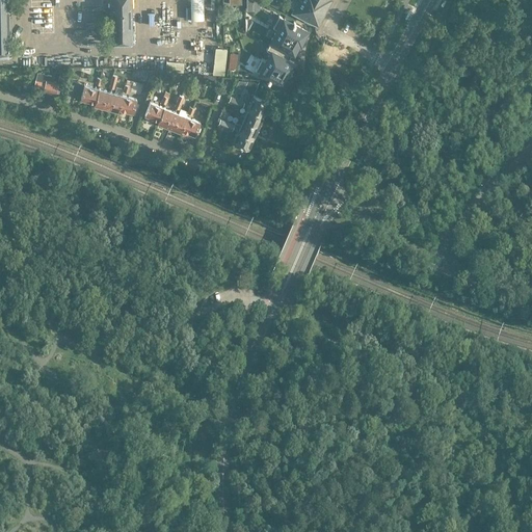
[(0,0),(0,53),(10,53),(8,0),(0,0)]
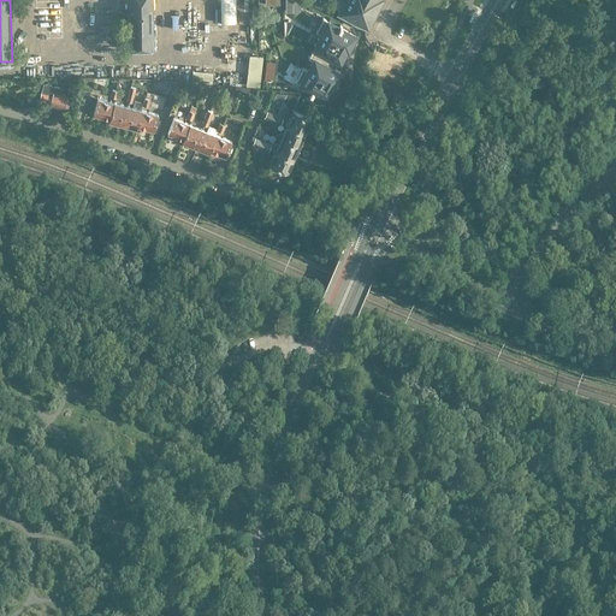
[(152,0),(128,0),(129,41),(129,49),(153,49),(152,0)]
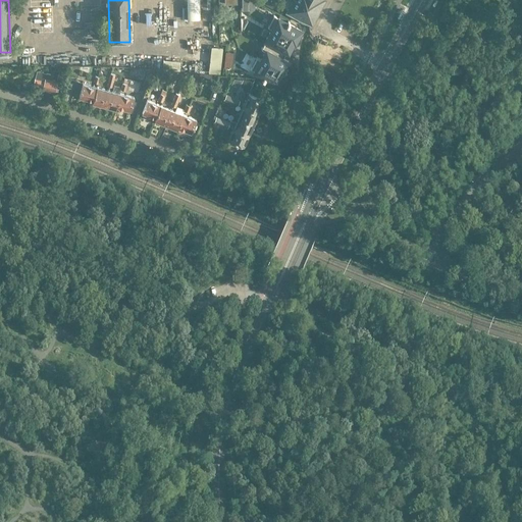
[(293,0),(289,8),(310,20),(321,0),(293,0)]
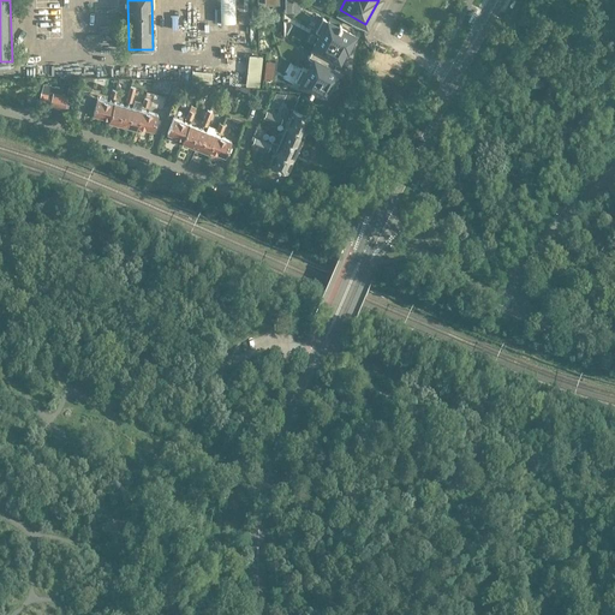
[(322,18),(315,31),(320,34),(346,48),(348,49),(354,37),(353,36),(354,35),(346,30),(347,29),(340,25),(341,24),(339,23),(338,27),(322,18)]
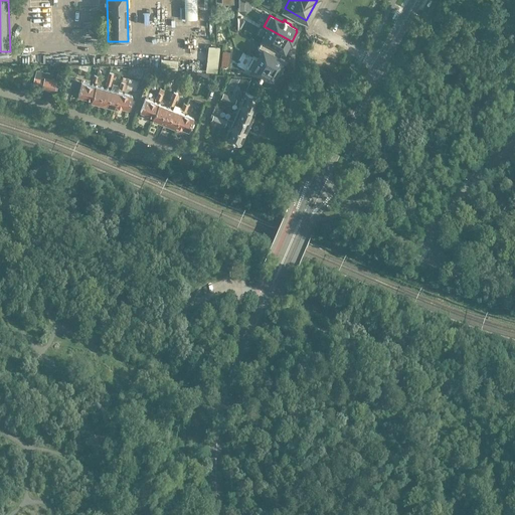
[(268,28),(261,42),(281,53),(283,49),(284,50),(290,40),(268,28)]
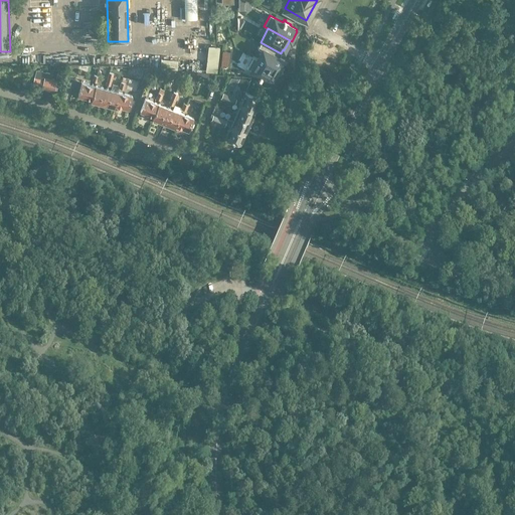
[(262,50),(258,58),(279,70),(284,60),(279,57),(281,53),(261,42),(258,47),(262,50)]
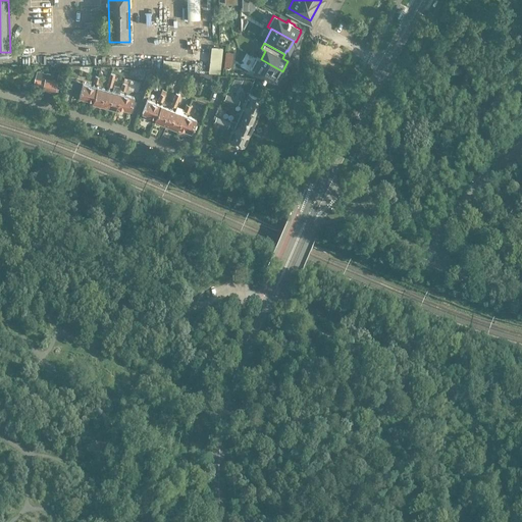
[(212,45),(208,70),(219,72),(223,47),(212,45)]
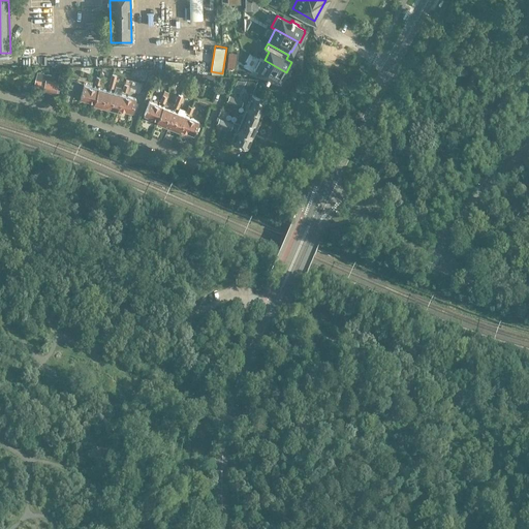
[(236,67),(237,51),(228,51),(227,67),(236,67)]
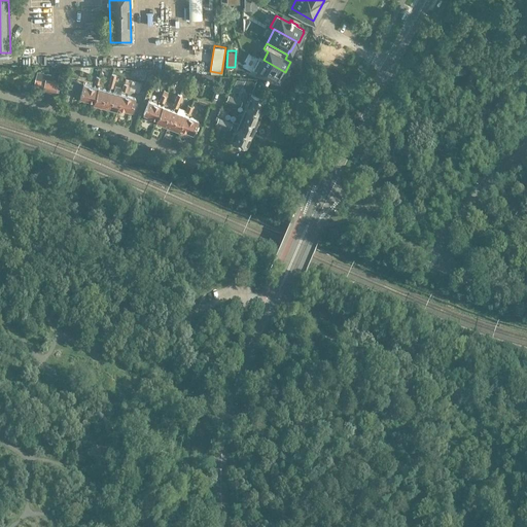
[(258,58),(252,69),(266,76),(265,78),(267,79),(267,78),(272,81),(273,80),(280,84),(281,82),(282,83),(287,73),(285,72),(264,60),(258,58)]
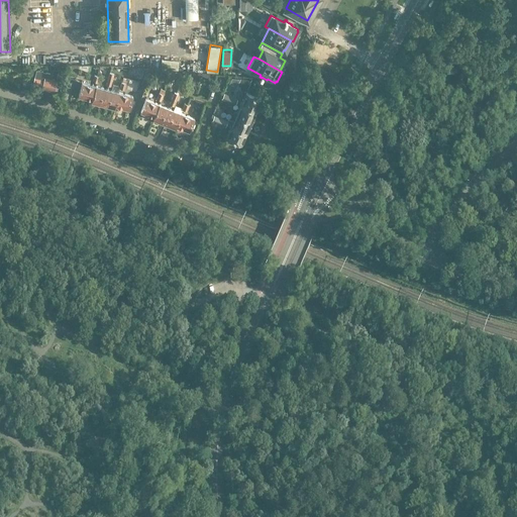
[(57,78),(63,80),(66,71),(60,69),(57,78)]
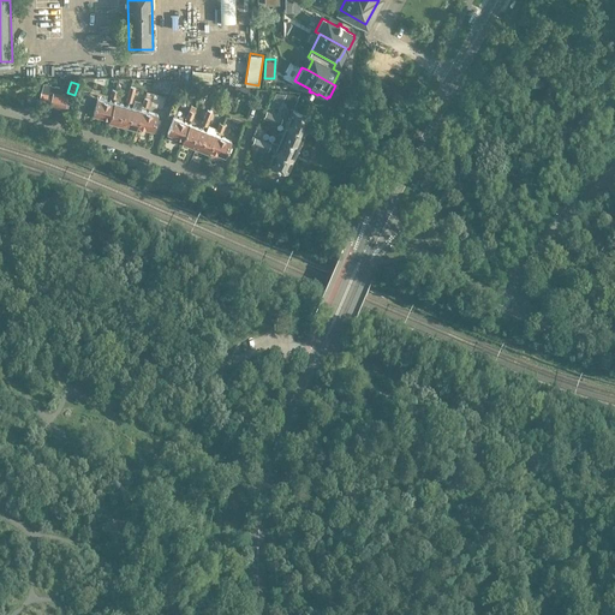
[(63,88),(46,84),(43,83),(39,100),(51,103),(51,105),(67,109),(69,103),(66,103),(69,95),(61,93),(63,88)]
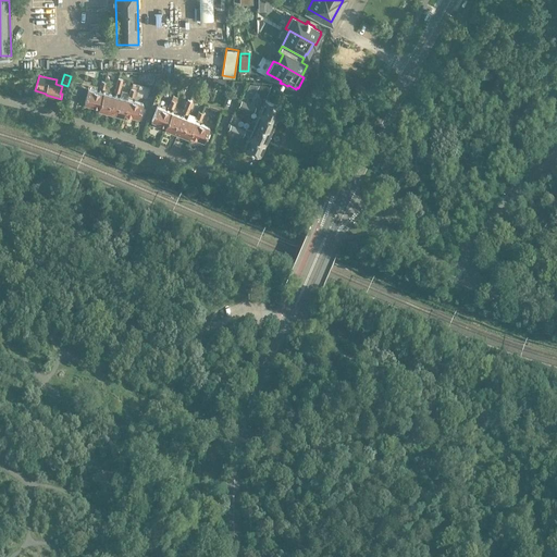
[(268,93),(269,85),(249,83),(248,90),(268,93)]
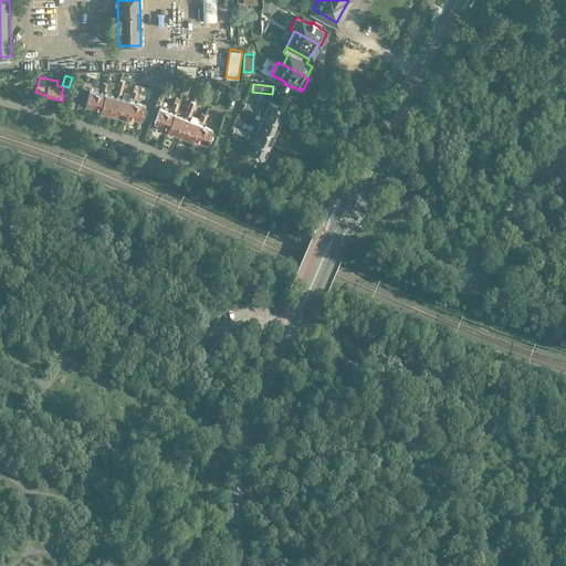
[(91,91),(86,104),(102,108),(105,94),(91,91)]
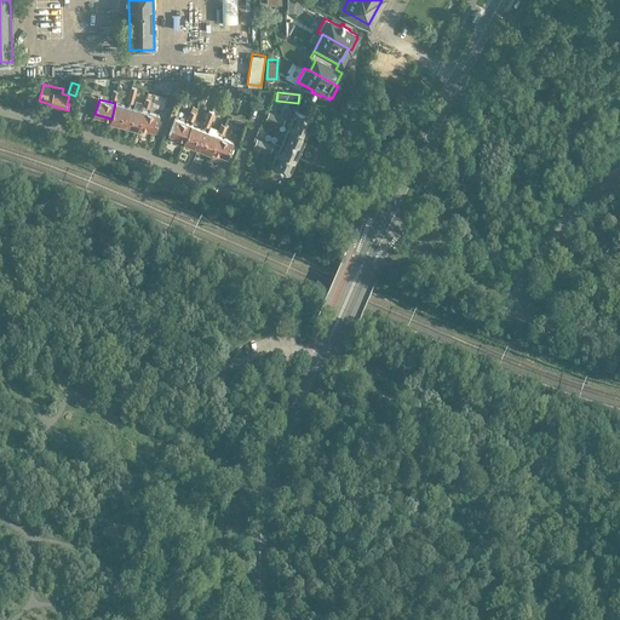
[(112,119),(110,121),(125,125),(130,108),(115,103),(112,119)]
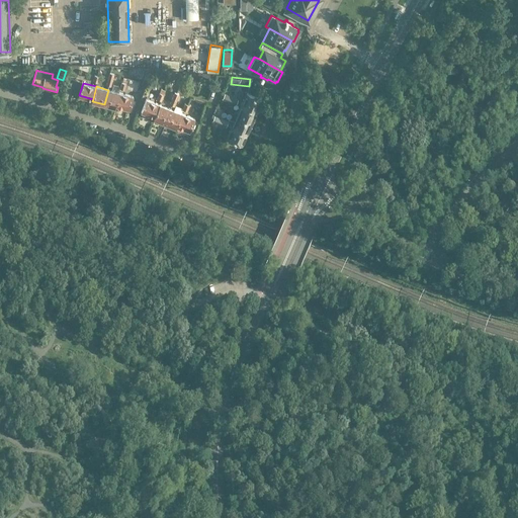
[(159,92),(156,98),(161,100),(164,94),(165,90),(161,88),(159,93),(159,92)]
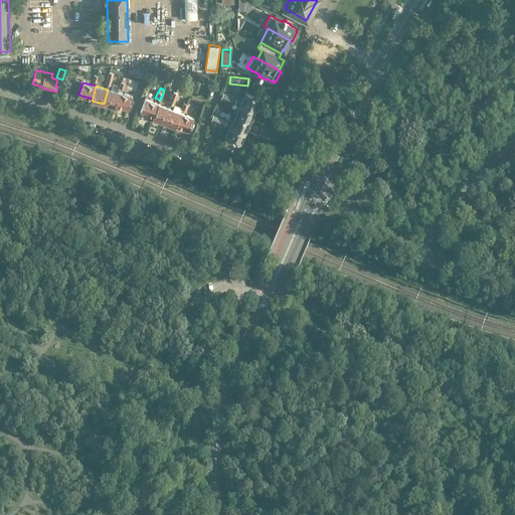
[(108,90),(104,104),(115,107),(115,105),(119,93),(108,90)]
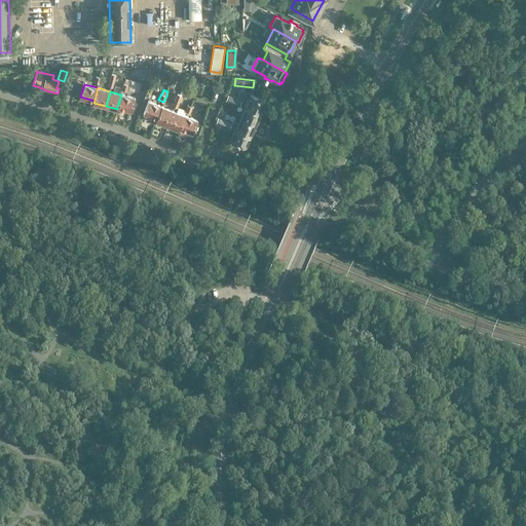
[(121,95),(117,107),(118,107),(132,111),(135,98),(122,95),(121,95)]
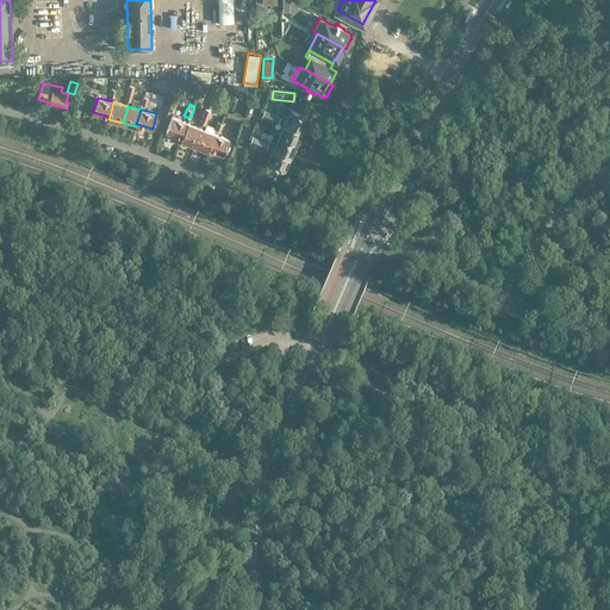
[(261,117),(278,124),(280,117),(265,110),(261,117)]
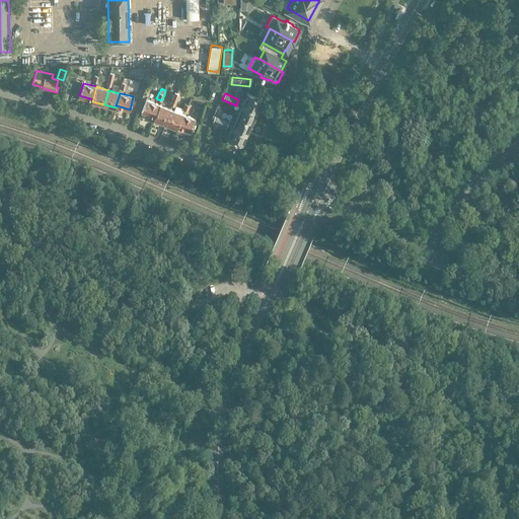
[(241,104),(257,112),(263,100),(247,93),(244,99),(243,99),(241,104)]
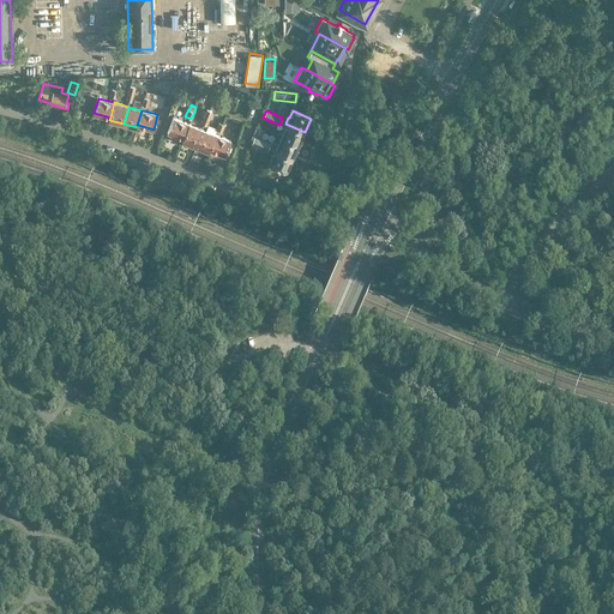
[(173,118),(168,131),(182,138),(188,124),(173,118)]
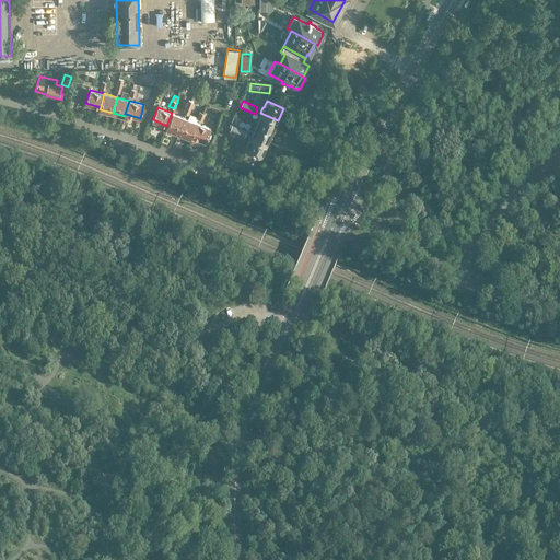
[(166,126),(166,128),(178,133),(185,118),(184,118),(173,113),(172,113),(166,126)]
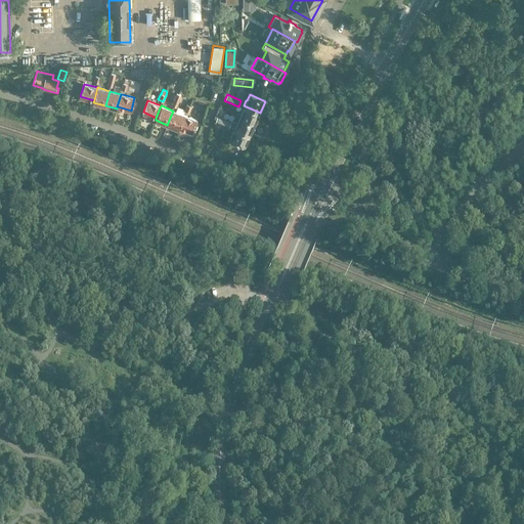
[(260,113),(244,105),(242,112),(243,112),(239,117),(254,124),(260,113)]
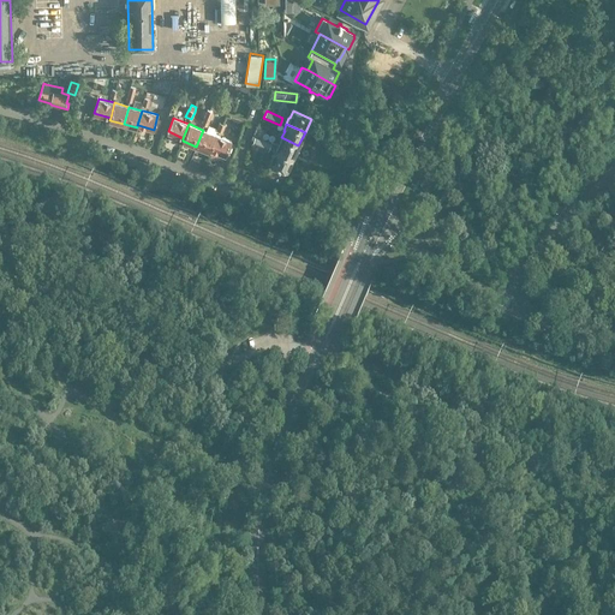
[(203,130),(196,147),(209,151),(210,149),(216,135),(203,130)]
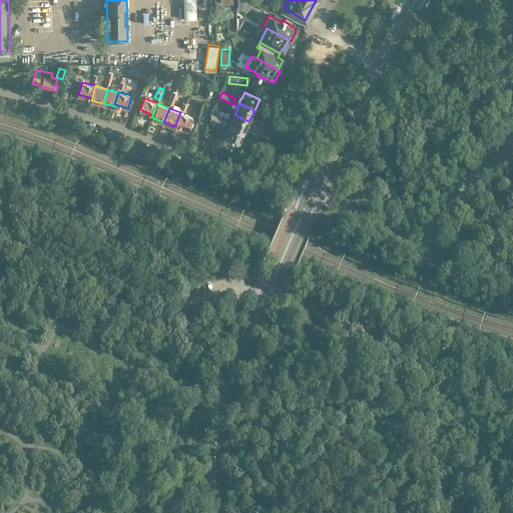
[(180,112),(175,124),(188,129),(192,118),(180,112)]
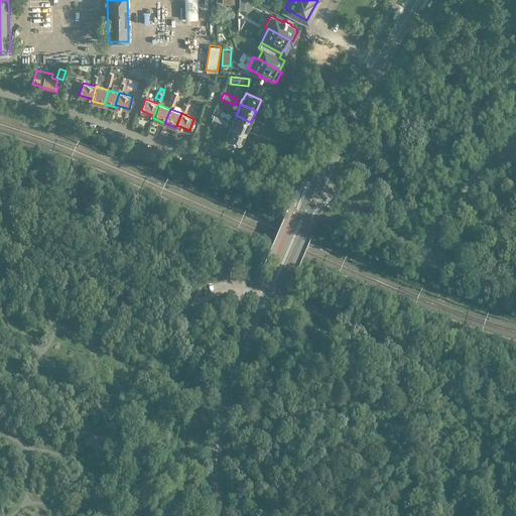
[(227,120),(214,115),(212,120),(225,126),(226,125),(228,121),(227,120)]
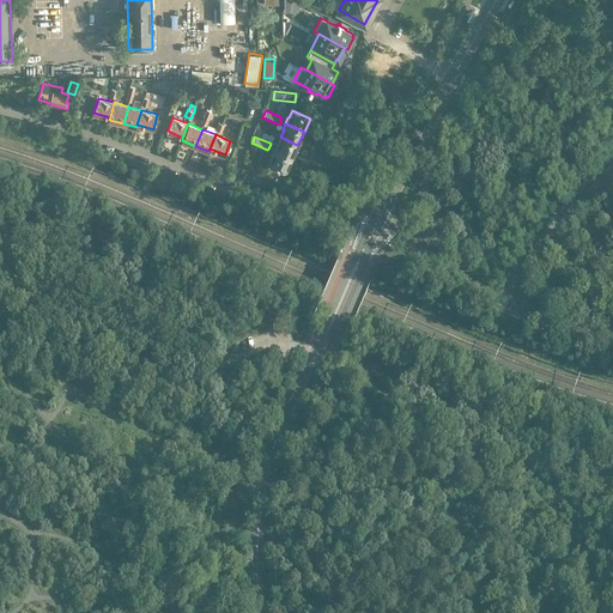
[(297,145),(280,137),(278,144),(271,140),(269,143),(271,144),(268,149),(273,150),(291,158),(297,145)]
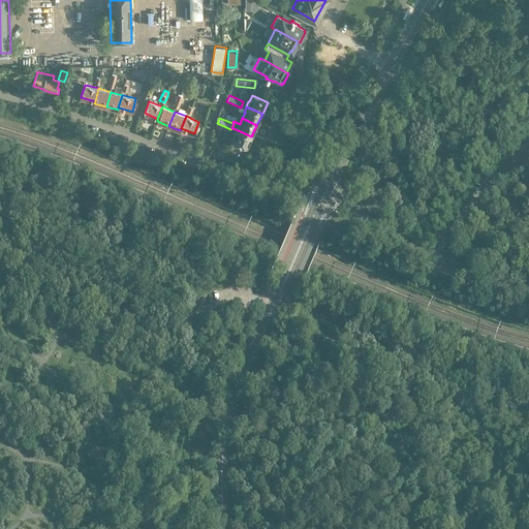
[(231,141),(246,148),(251,136),(236,129),(234,134),(235,135),(231,141)]
